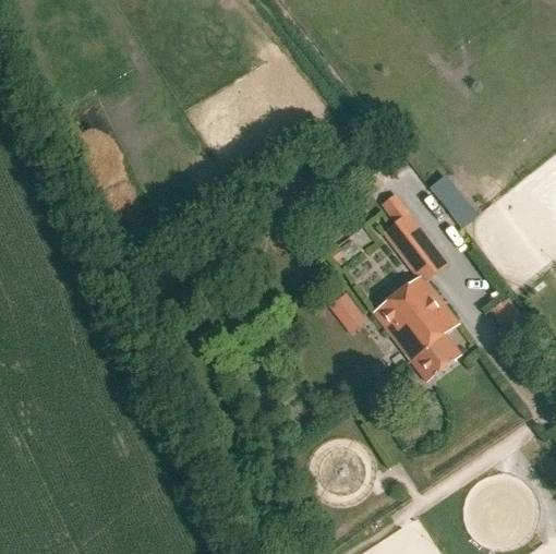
[(427,188),(456,226),(471,214),(443,176),(427,188)]
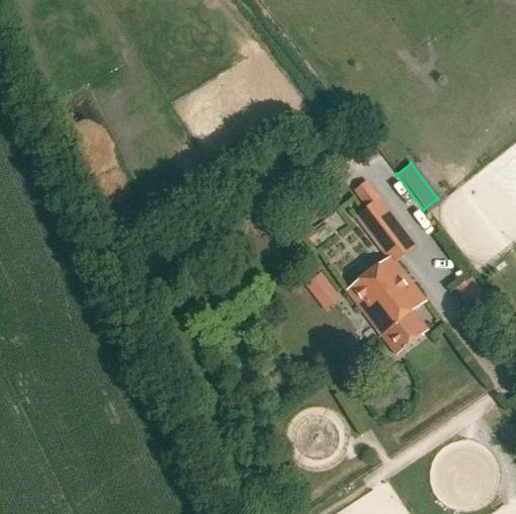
[(385,256),(390,253),(394,259),(415,243),(365,178),(352,188),(364,204),(352,213),(385,256)]
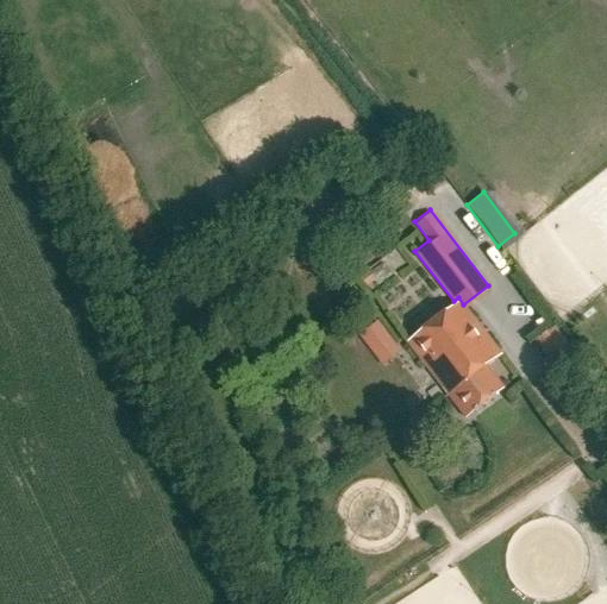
[(406,339),(414,350),(454,403),(463,415),(499,388),(482,365),(499,353),(458,300),(406,339)]
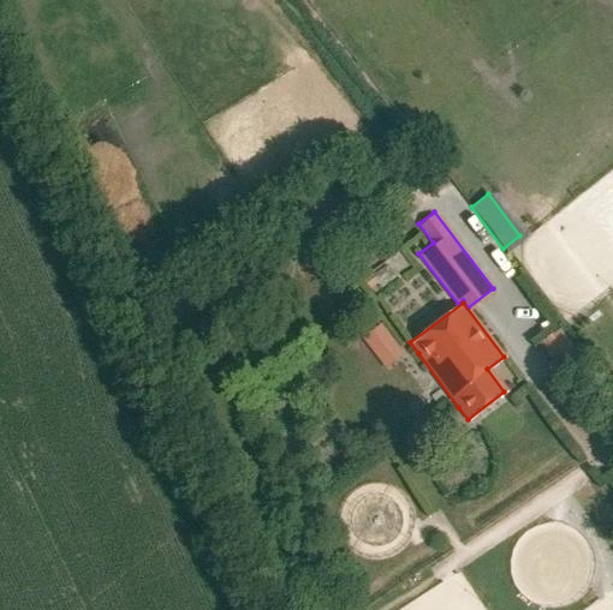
[(361,336),(375,357),(394,342),(379,322),(361,336)]
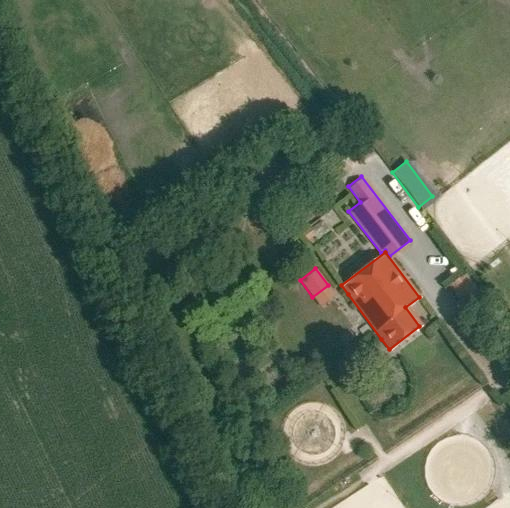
[(463,272),(447,284),(465,308),(481,296),(463,272)]
